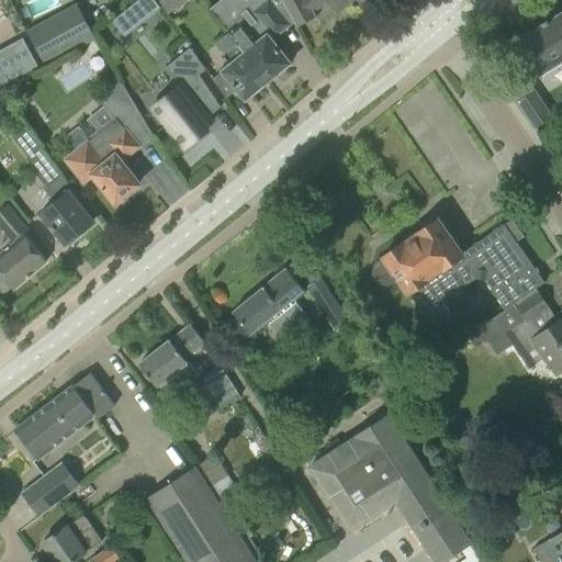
[(160,8),(153,0),(137,0),(111,21),(124,37),(159,9),(160,8)]
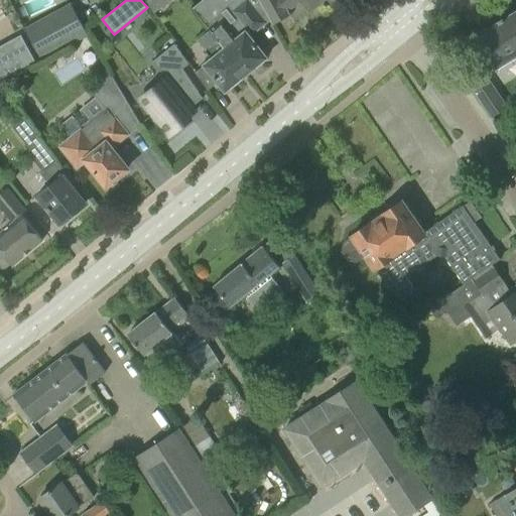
[(144,0),(154,13),(172,0),(144,0)]
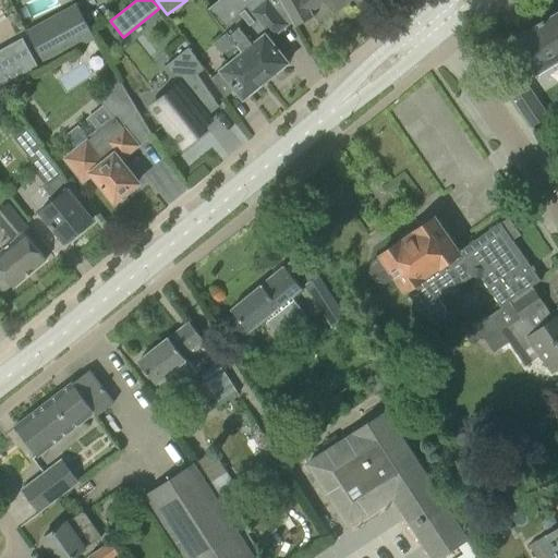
[(287,24),(267,0),(245,0),(218,23),(226,32),(265,80),(275,72),(278,72),(282,69),(283,64),(287,62),(265,36),(268,33),(271,37),(287,24)]
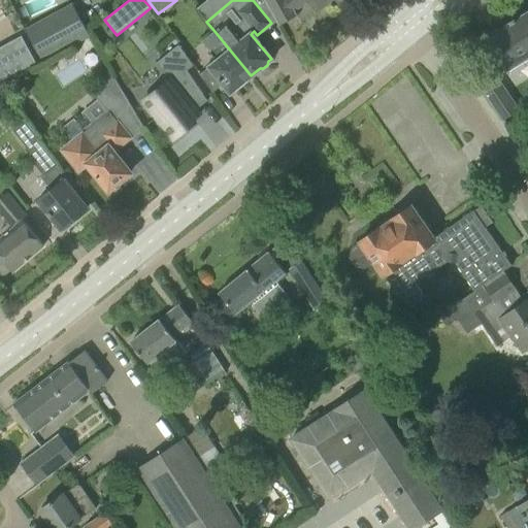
[(266,0),(276,19),(275,19),(278,25),(297,15),(294,10),(306,0),(317,11),(329,0),(334,0),(339,6),(347,0),(266,0)]
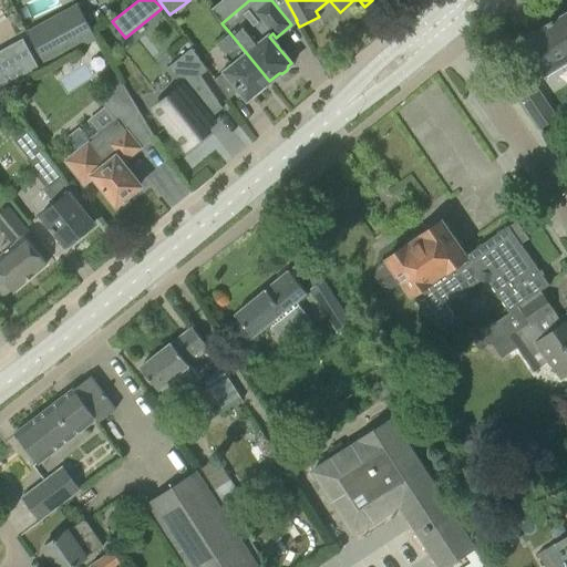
[(79,9),(29,35),(43,66),(95,39),(79,9)]
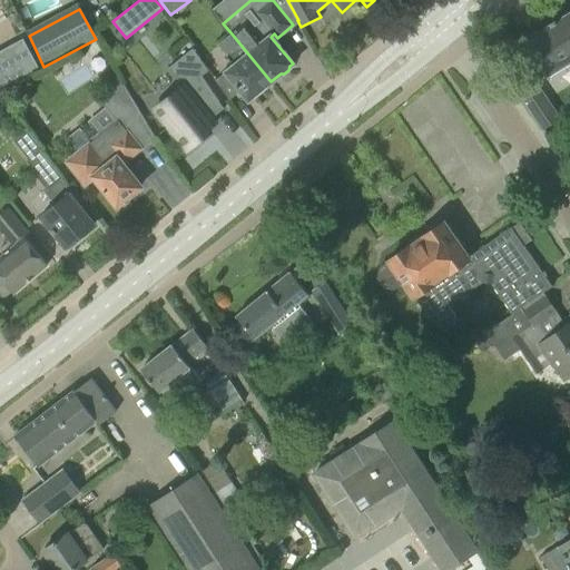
[(569,15),(526,42),(527,43),(528,43),(550,80),(569,68),(569,67),(569,15)]
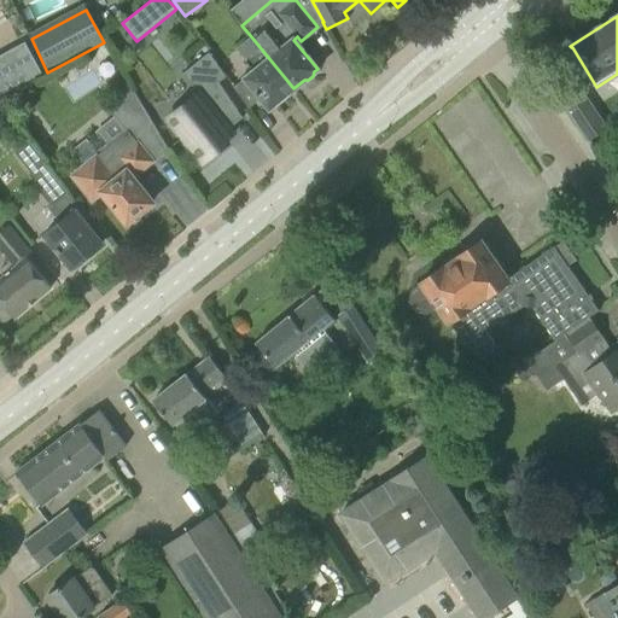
[(293,88),(250,35),(234,47),(254,70),(244,79),(254,89),(269,109),(293,88)]
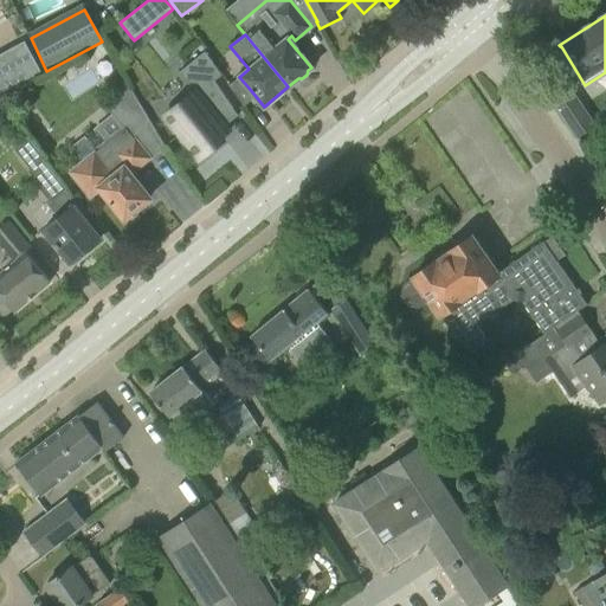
[(0,94),(40,72),(24,42),(0,53),(0,94)]
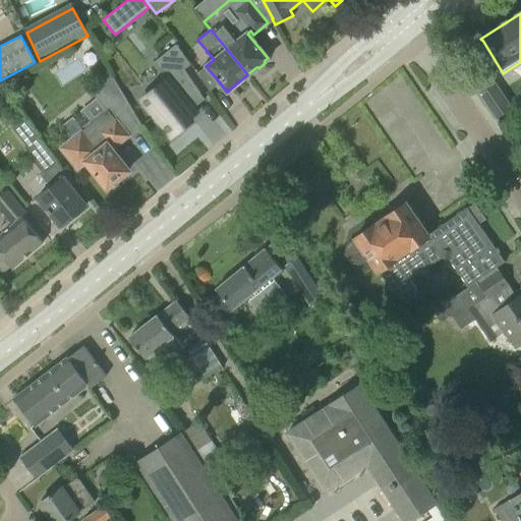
[(198,113),(189,103),(201,93),(185,70),(191,65),(180,49),(176,45),(154,63),(167,79),(142,100),(173,137),(193,121),(191,118),(198,113)]
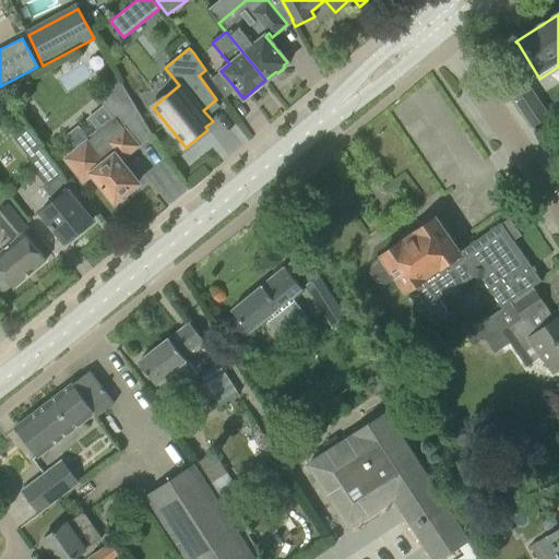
[(116,74),(106,83),(111,90),(120,82),(116,74)]
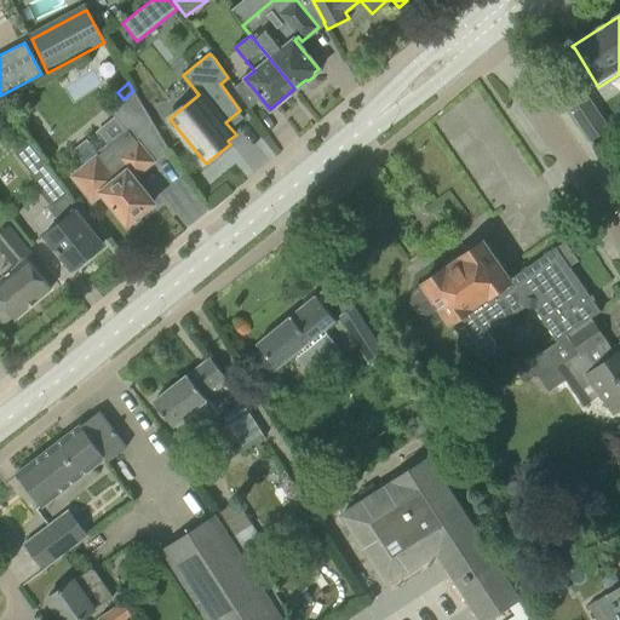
[(135,139),(154,124),(133,91),(124,99),(110,110),(115,118),(96,132),(99,136),(90,143),(86,139),(69,153),(82,170),(74,176),(92,199),(101,193),(127,224),(151,205),(151,201),(132,177),(151,161),(135,139)]
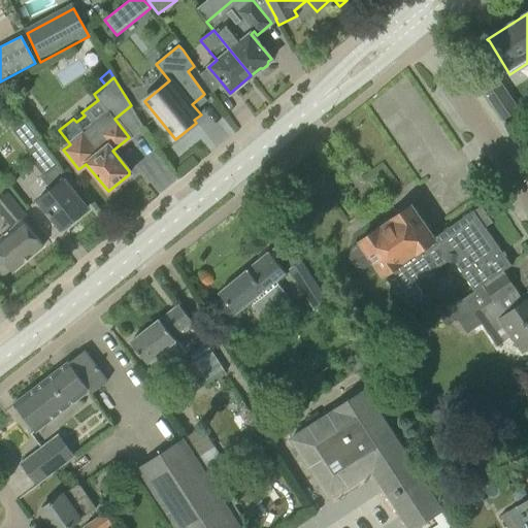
[(24,121),(13,130),(33,154),(41,147),(34,139),(37,136),(24,121)]
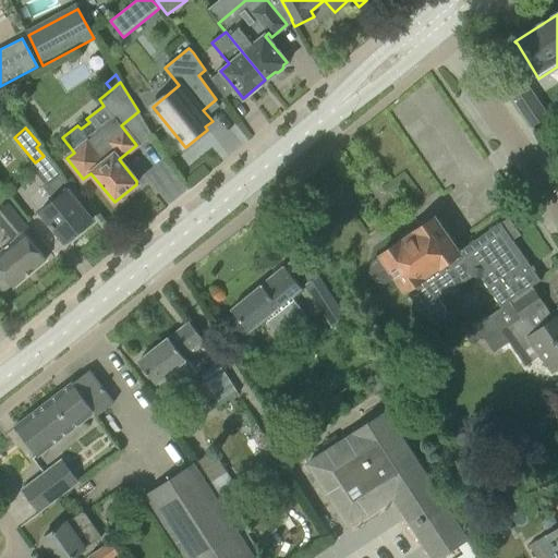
[(40,213),(50,226),(64,242),(92,220),(76,202),(80,198),(59,174),(43,189),(53,202),(40,213)]
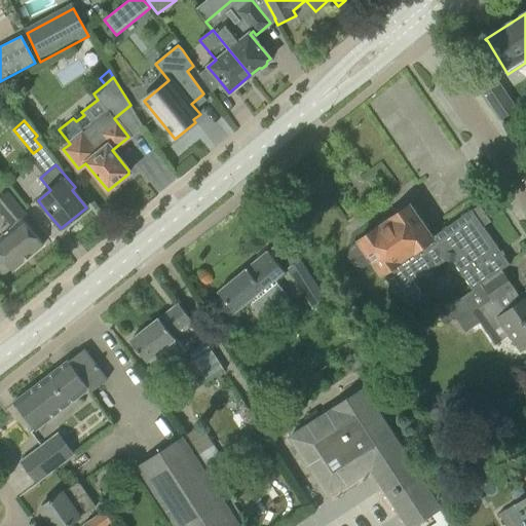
[(0,255),(2,258),(0,259),(0,272),(3,276),(10,269),(11,271),(43,245),(22,219),(27,215),(7,191),(0,196),(0,212),(8,223),(0,229),(0,232),(2,235),(0,236),(0,255)]
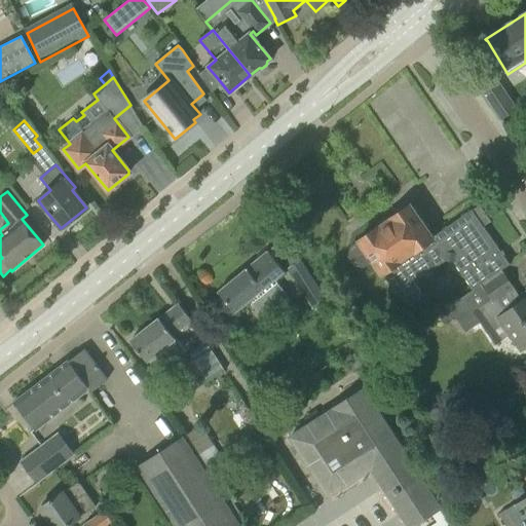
[(453,261),(473,289),(473,290),(500,270),(509,264),(471,210),(430,238),(408,205),(359,239),(360,240),(349,248),(348,256),(354,266),(365,267),(373,262),(403,305),(412,306),(418,302),(419,292),(413,283),(445,260),(453,261)]
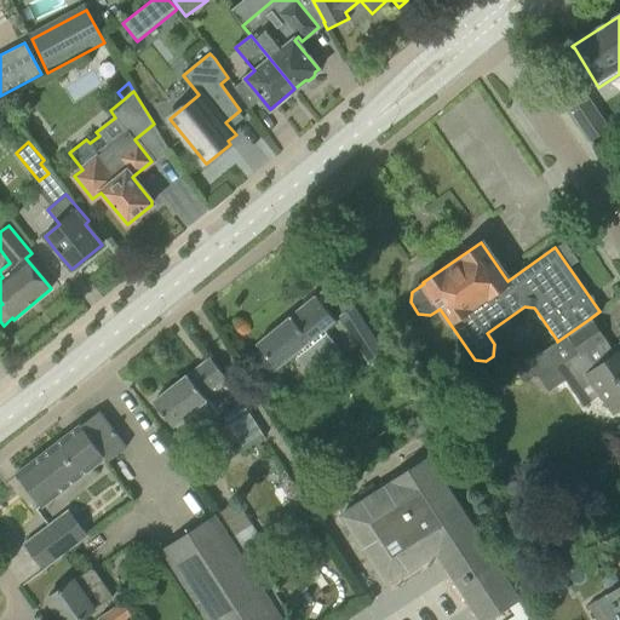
[(310,340),(334,320),(315,297),(256,345),(275,368),(293,354),(313,379),(343,354),(332,342),(319,352),(310,340)]
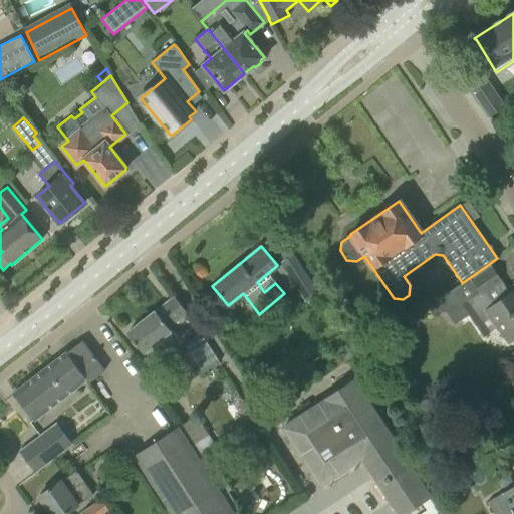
[(281,263),(307,303),(319,295),(293,255),(281,263)]
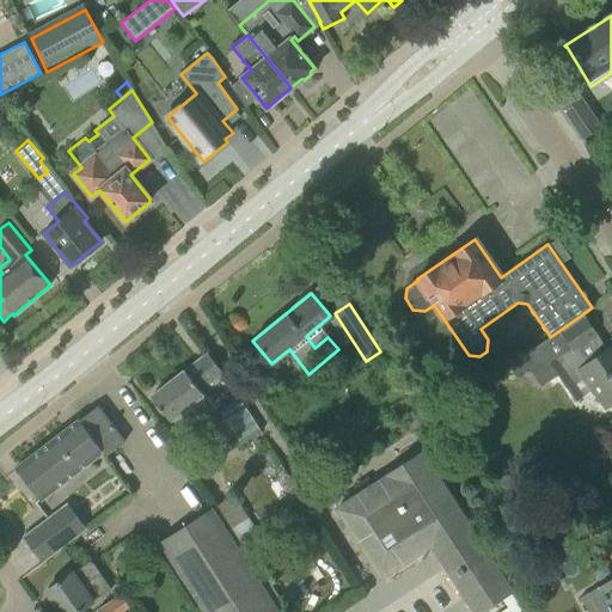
[(550,337),(550,336),(508,366),(515,377),(527,367),(540,386),(557,374),(565,386),(581,375),(605,409),(611,403),(611,337),(603,343),(582,314),(550,337)]
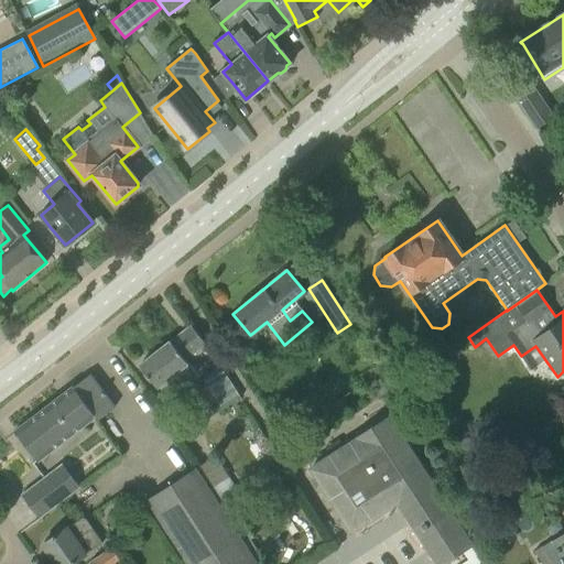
[(185,359),(205,344),(191,326),(171,342),(170,342),(139,366),(156,388),(170,378),(179,388),(194,376),(186,365),(188,362),(185,359)]
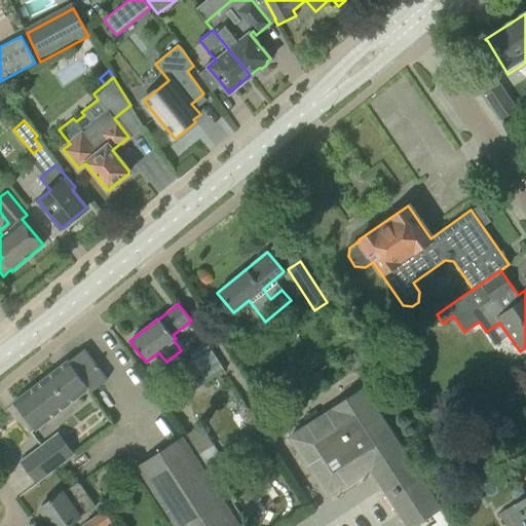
[(188,352),(207,382),(223,372),(204,342),(188,352)]
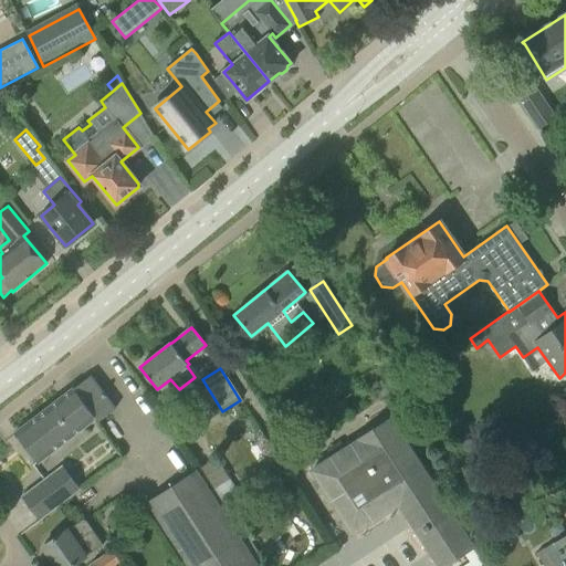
[(73,388),(14,433),(38,462),(94,419),(97,422),(115,408),(90,376),(73,388)]
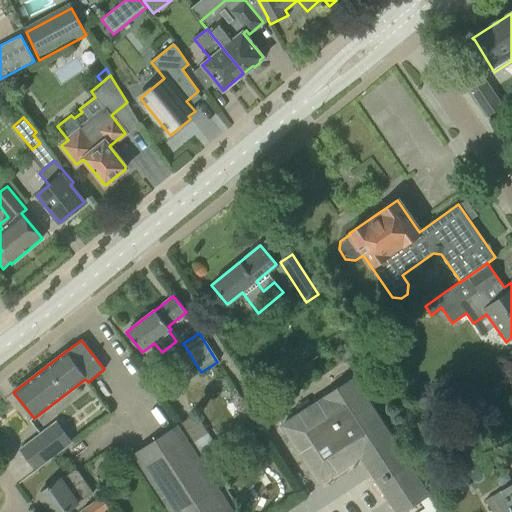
[(361,456),(397,511),(400,511),(428,495),(353,379),(323,398),(324,398),(281,425),(319,483),(361,456)]
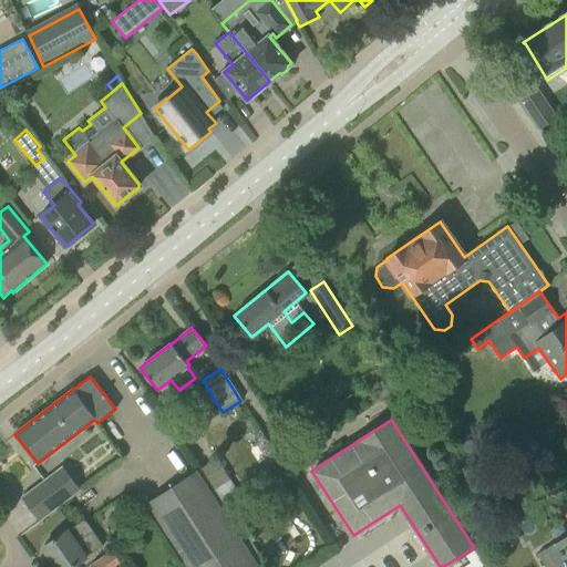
[(147,503),(157,518),(188,566),(258,566),(196,471),(147,503)]
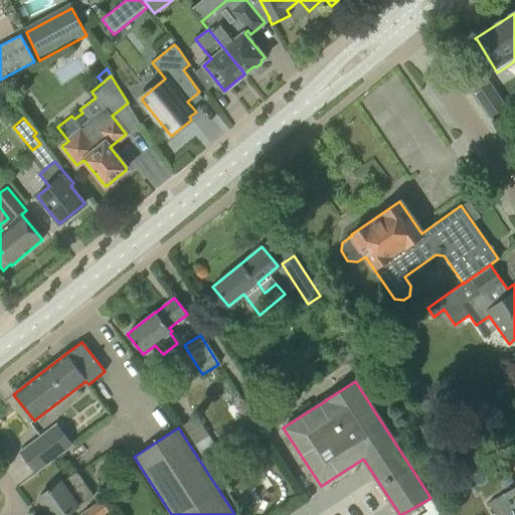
[(20,452),(36,473),(72,446),(63,434),(50,444),(43,434),(20,452)]
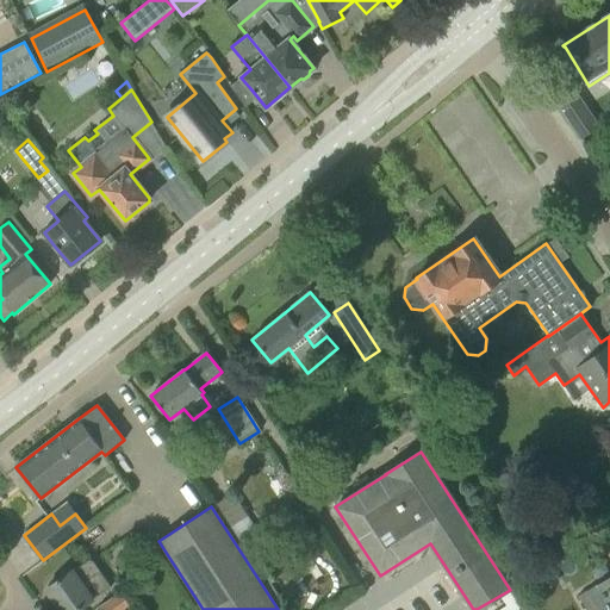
[(155,567),(169,558),(159,541),(154,533),(138,542),(155,567)]
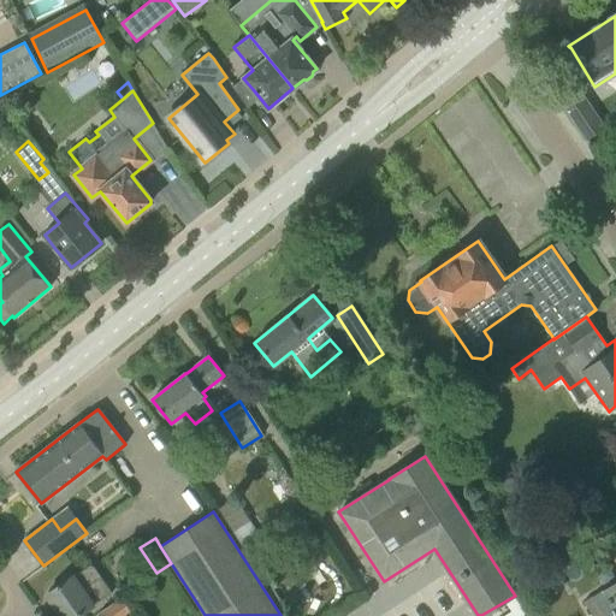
[(72,576),(46,594),(60,615),(78,615),(94,605),(83,591),(101,578),(92,564),(73,578),(72,576)]
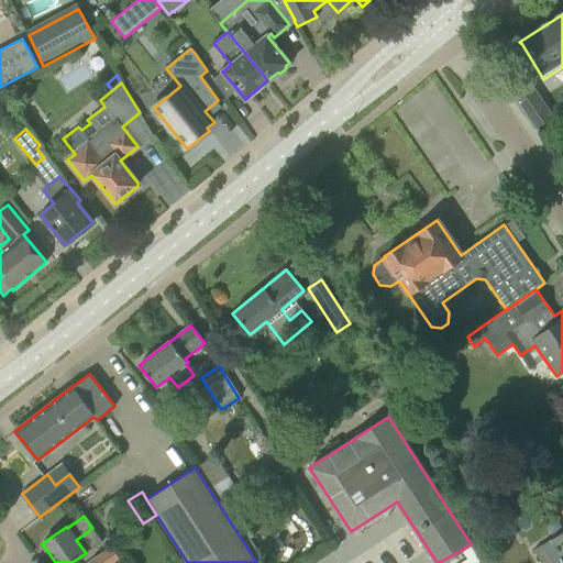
[(562,542),(554,548),(551,540),(533,550),(540,562),(559,562),(562,561),(562,542)]
